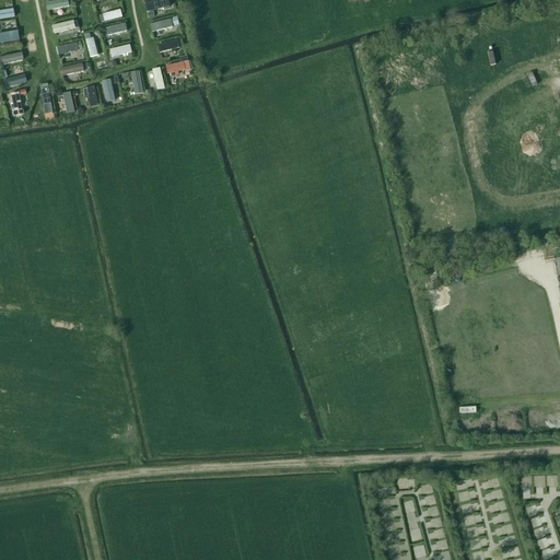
[(67,0),(59,0),(46,2),(47,12),(68,9),(67,0)]
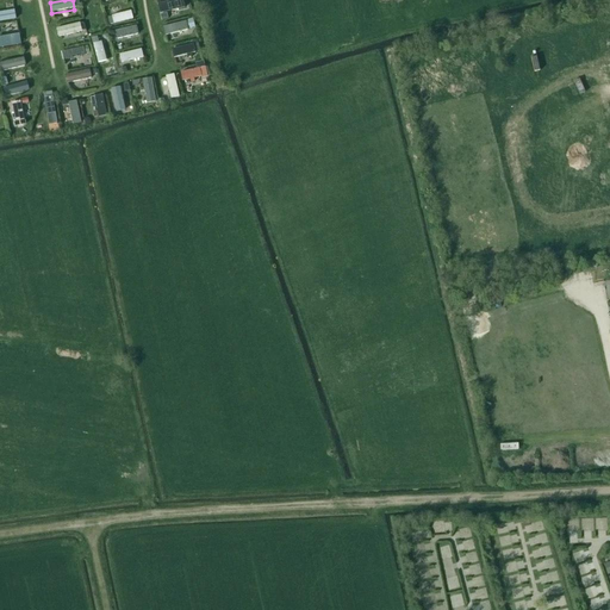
[(182,0),(179,0),(157,5),(161,16),(186,10),(182,0)]
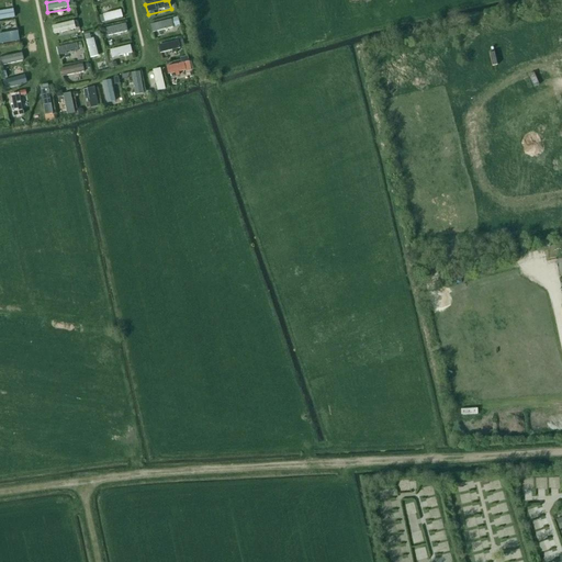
[(0,19),(13,17),(12,9),(0,10),(0,19)]
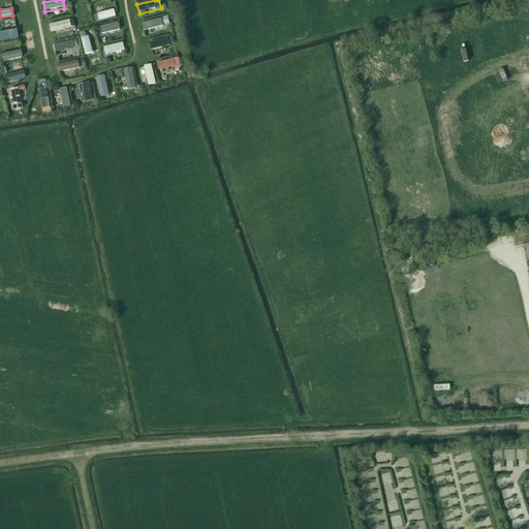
[(115,17),(113,10),(97,13),(98,21),(115,17)]
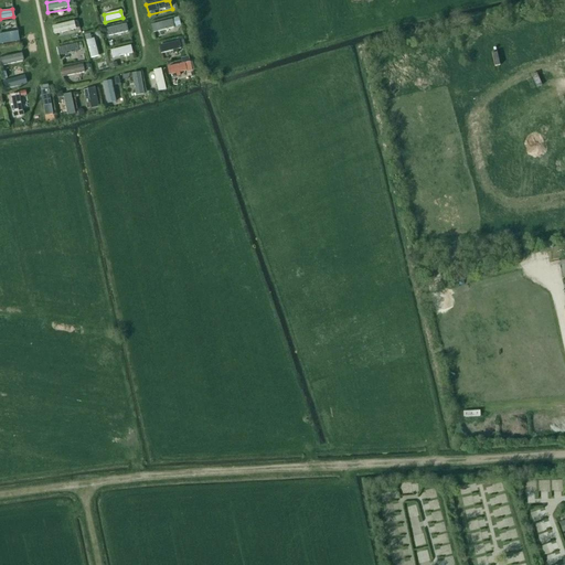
[(172,21),(152,25),(153,34),(174,29),(174,27),(172,21)]
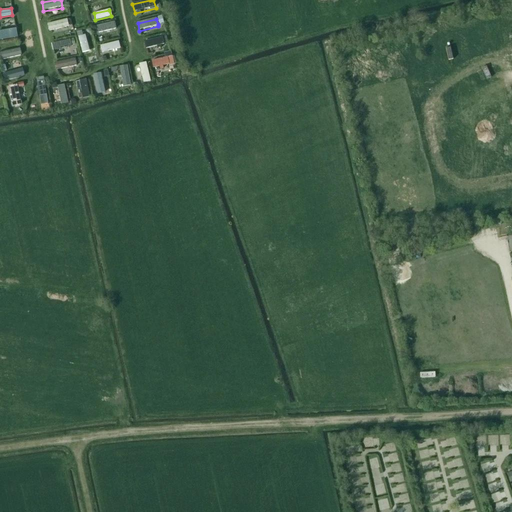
[(67,20),(48,24),(49,31),(69,28),(67,20)]
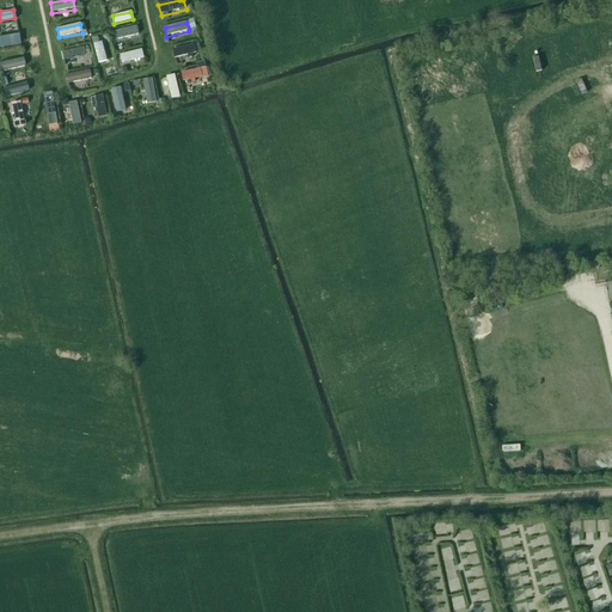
[(139,36),(138,26),(116,31),(117,41),(139,36)]
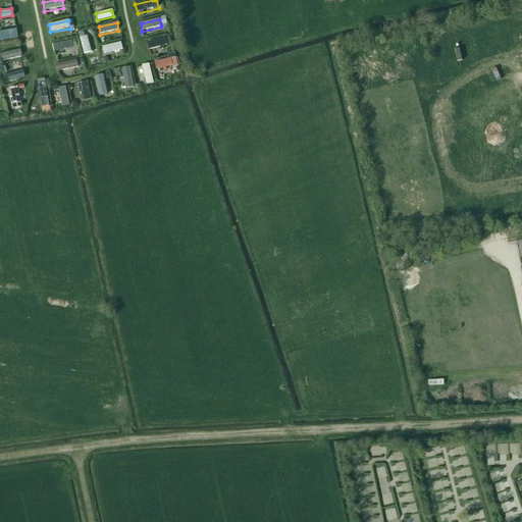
[(16,29),(0,31),(0,40),(17,38),(16,29)]
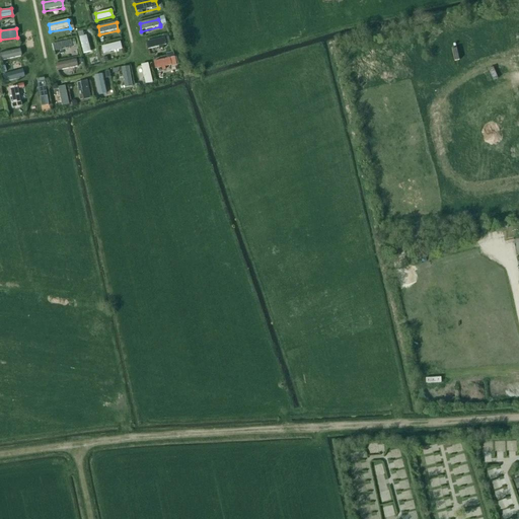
[(87,35),(79,38),(84,55),(91,53),(87,35)]
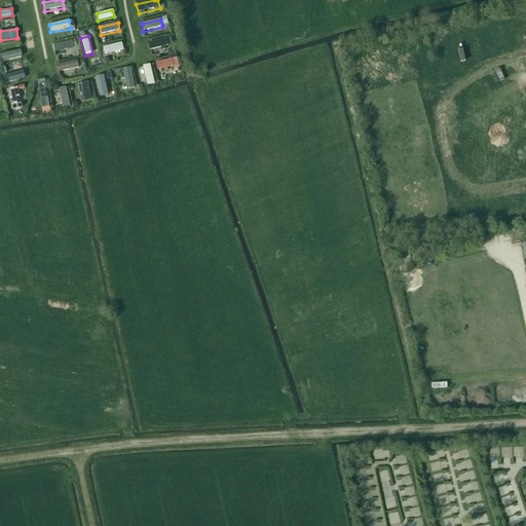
[(166,39),(148,43),(150,51),(168,46),(166,39)]
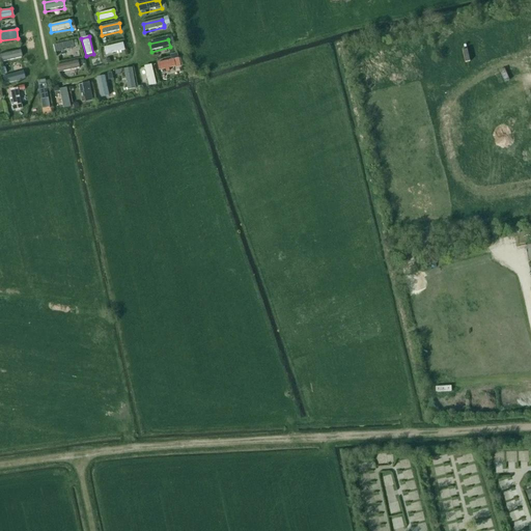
[(74,50),(72,42),(54,46),(56,54),(74,50)]
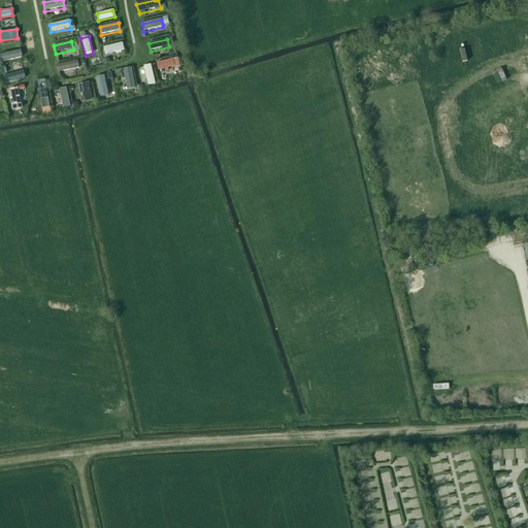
[(124,51),(122,42),(103,46),(105,56),(124,51)]
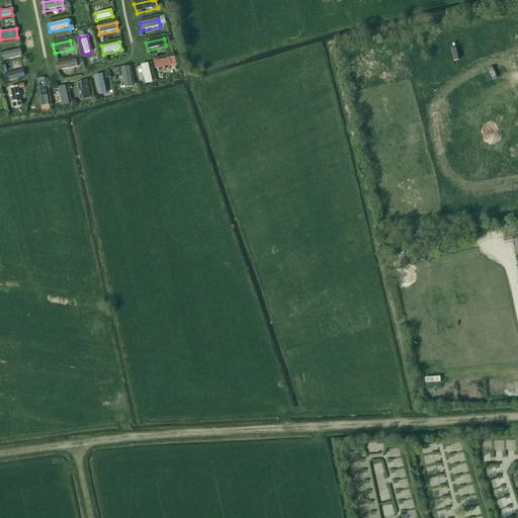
[(22,57),(20,50),(2,54),(3,61),(22,57)]
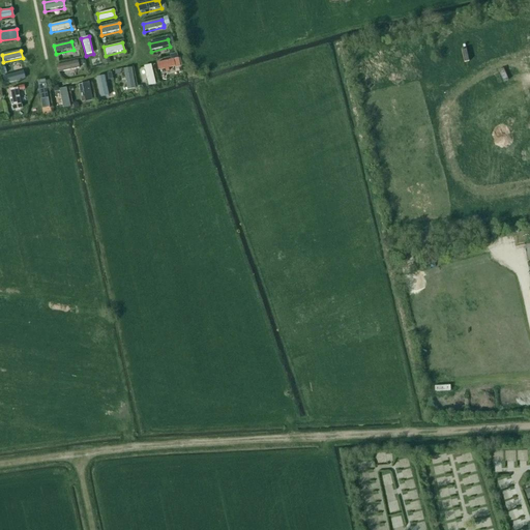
[(175,68),(173,60),(171,61),(156,64),(158,72),(175,68)]
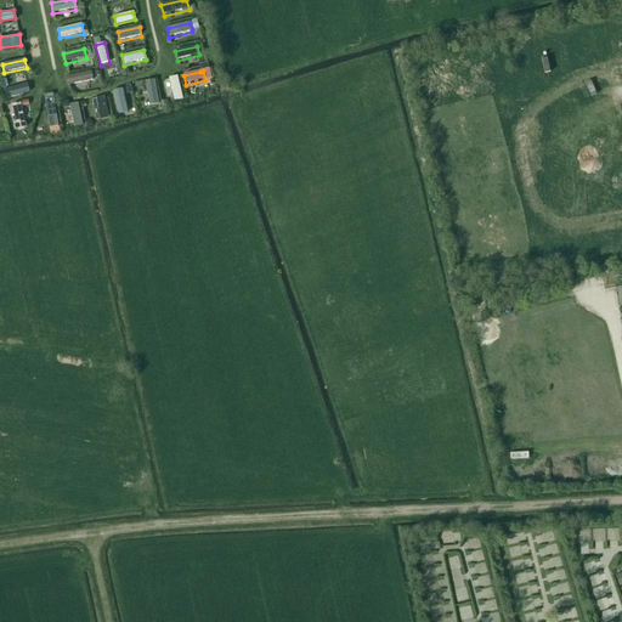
[(92,80),(90,72),(67,77),(68,86),(92,80)]
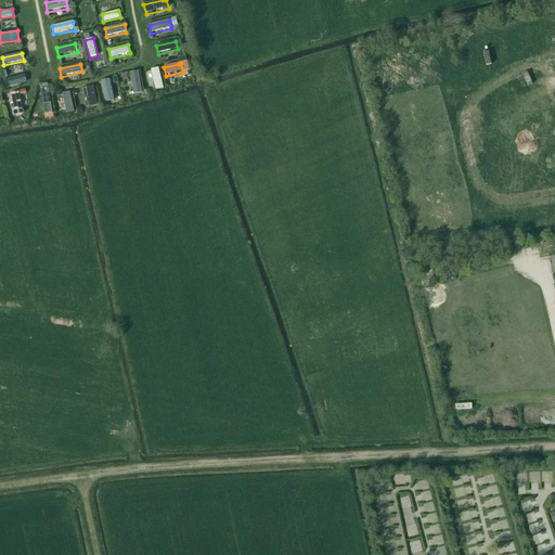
[(164,89),(159,69),(152,71),(156,91),(164,89)]
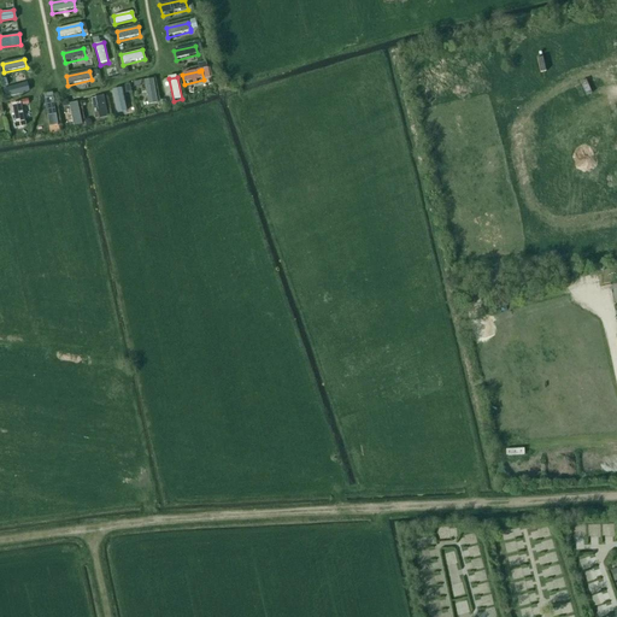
[(153,80),(144,82),(148,107),(158,106),(153,80)]
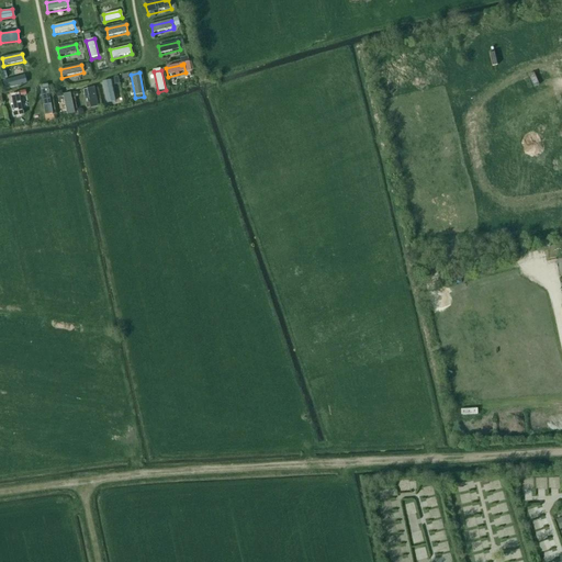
[(24,76),(4,81),(7,89),(26,83),(24,76)]
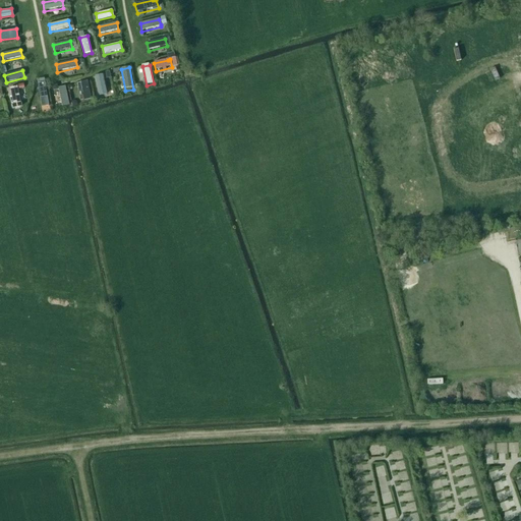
[(103,74),(95,76),(99,98),(108,96),(103,74)]
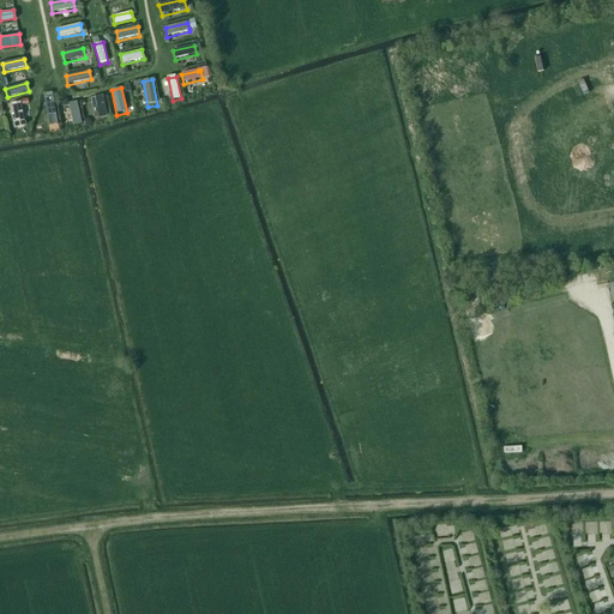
[(109,118),(104,96),(95,97),(100,120),(109,118)]
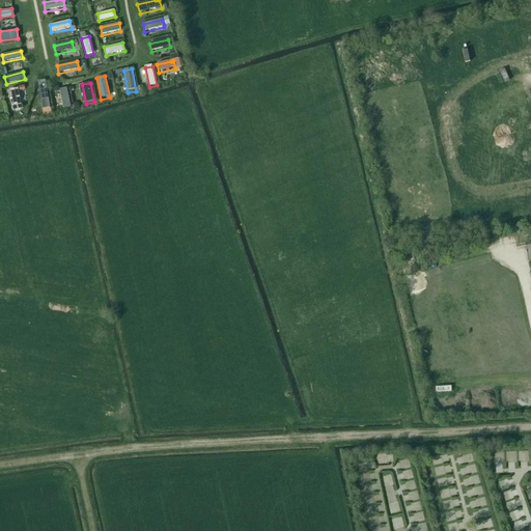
[(49,107),(46,85),(37,87),(42,108),(49,107)]
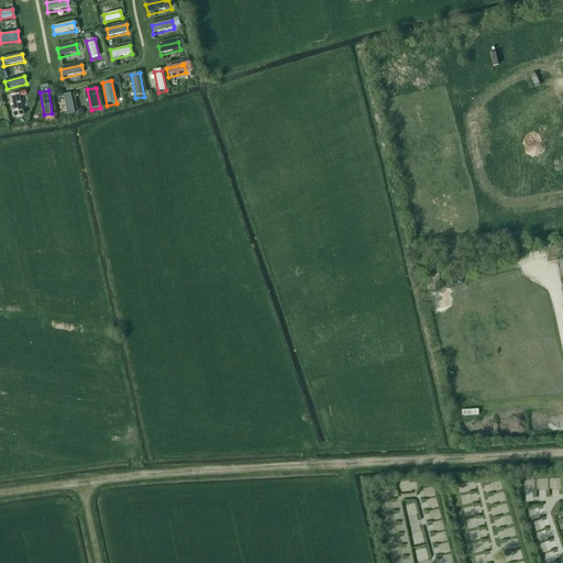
[(19,95),(11,96),(14,113),(22,112),(19,95)]
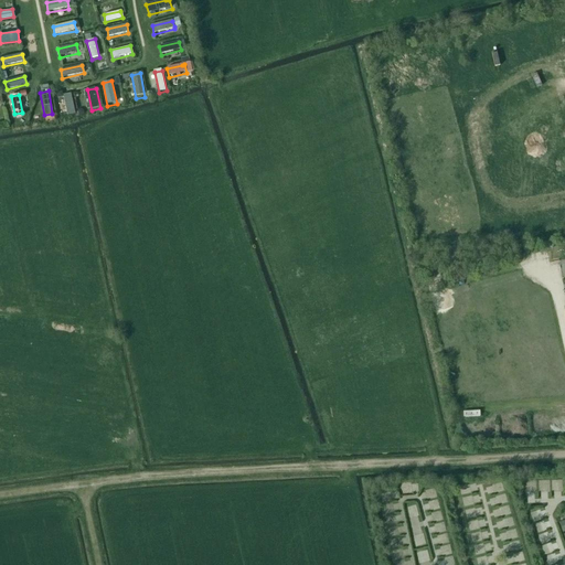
[(71,95),(64,97),(67,116),(75,115),(71,95)]
